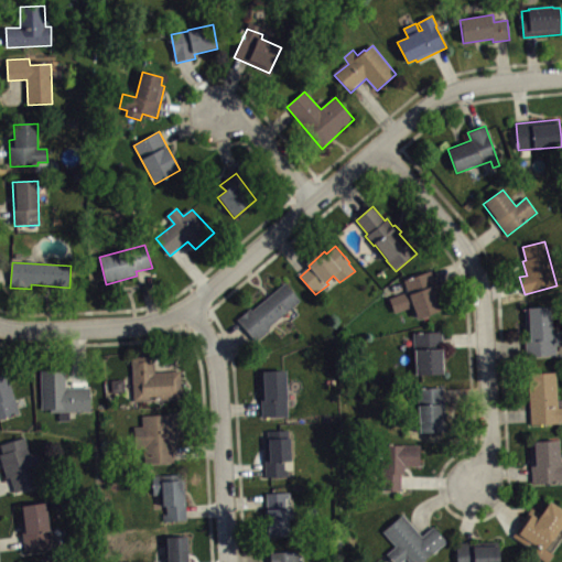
[(404,281),(409,293),(390,300),(395,314),(414,307),(418,319),(423,317),(424,320),(430,317),(429,315),(443,311),(438,299),(442,298),(432,271),(404,281)]
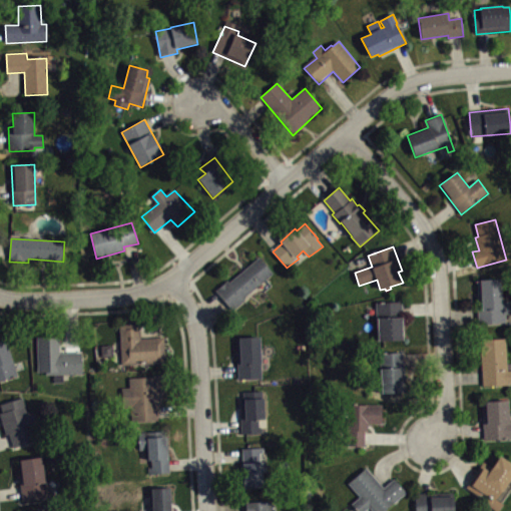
[(215,292),(233,312),(246,301),(244,299),(274,274),(260,258),(230,283),(228,281),(215,292)]
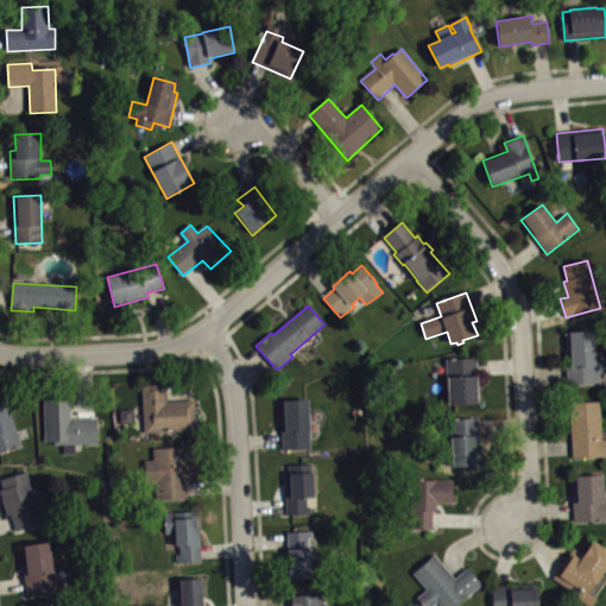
[(567,334),(568,367),(567,367),(568,385),(601,384),(601,373),(605,373),(605,358),(597,359),(594,330),(569,333),(569,334),(567,334)]
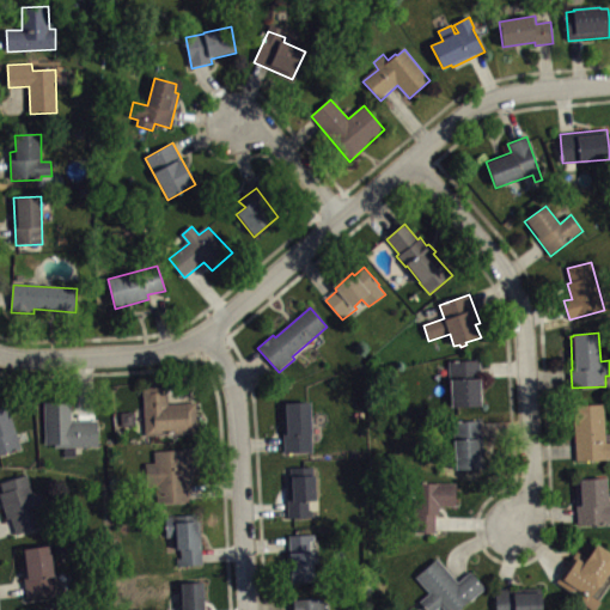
[(450,363),(451,408),(482,407),(481,361),(450,363)]
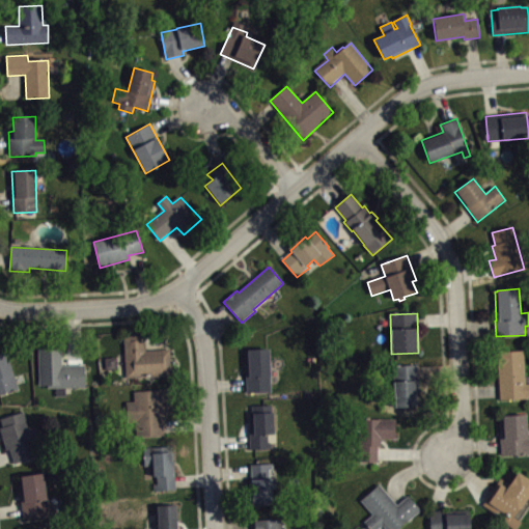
[(124,337),(127,380),(173,377),(170,351),(146,352),(145,336),(124,337)]
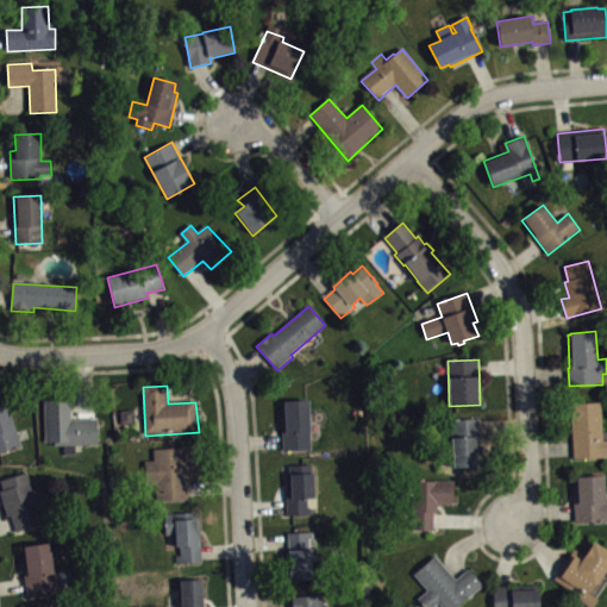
[(47,443),(44,402),(70,401),(72,420),(98,419),(98,445),(76,446),(76,455),(64,456),(64,446),(55,446),(55,443),(47,443)]
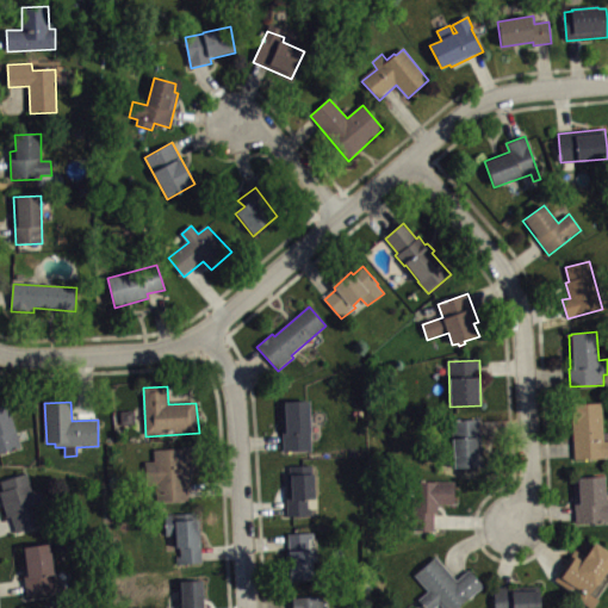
[(284,452),(281,403),(310,402),(312,451),(284,452)]
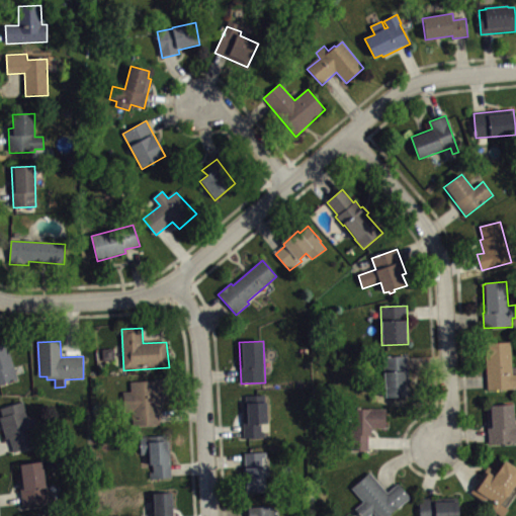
[(0,344),(0,384),(18,379),(6,343),(0,344)]
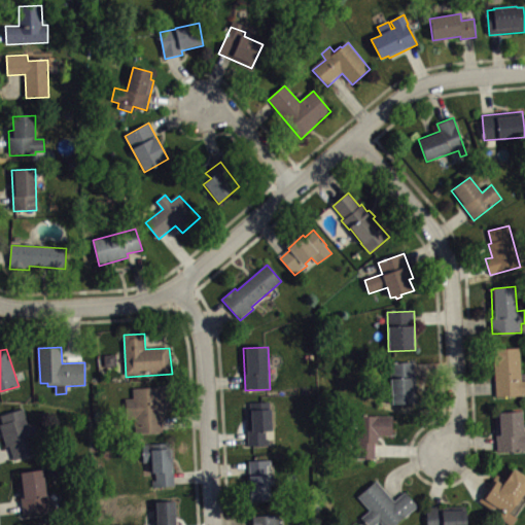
[(496,397),(522,396),(522,394),(524,394),(524,381),(522,382),(520,349),(494,350),(496,397)]
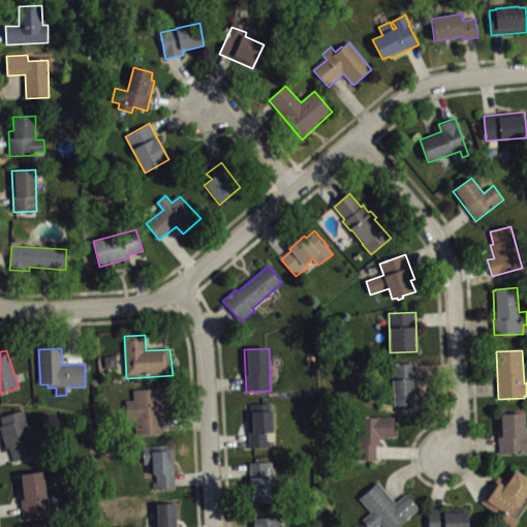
[(392,365),(394,407),(420,405),(416,364),(392,365)]
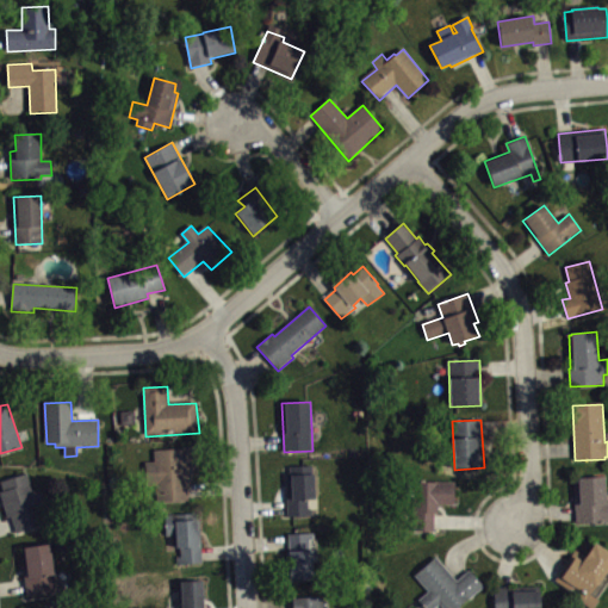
[(146,463),(147,486),(156,485),(157,502),(188,501),(186,478),(202,478),(199,445),(181,446),(181,450),(154,451),(155,461),(146,463)]
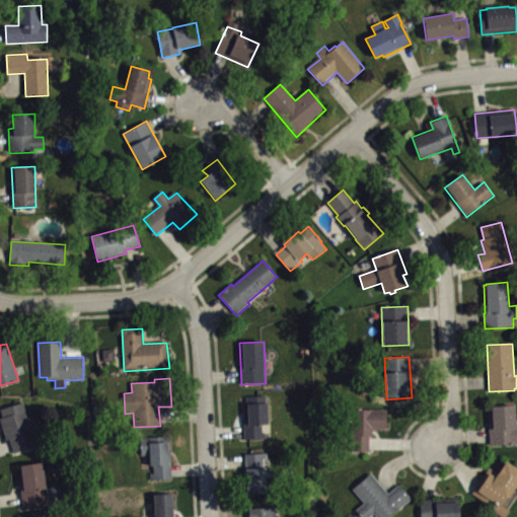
[(244,439),(266,439),(266,434),(263,434),(262,425),(268,425),(266,396),(247,397),(247,412),(243,412),(244,439)]
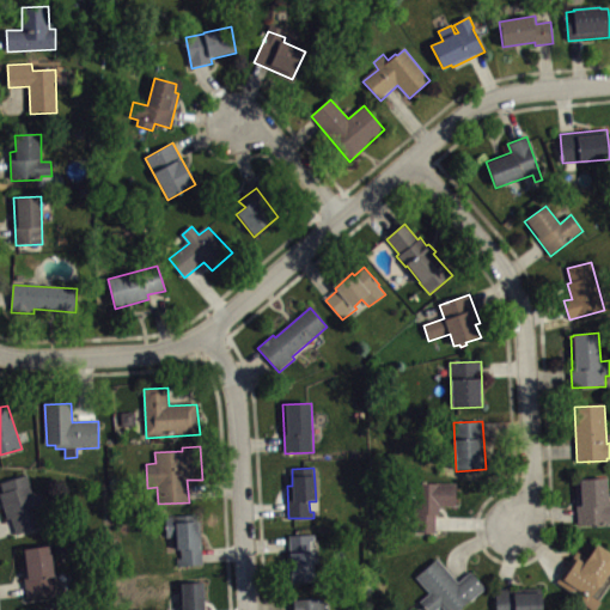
[(1,483),(4,493),(0,494),(7,520),(12,518),(18,536),(44,528),(40,516),(52,512),(44,493),(35,496),(28,476),(1,483)]
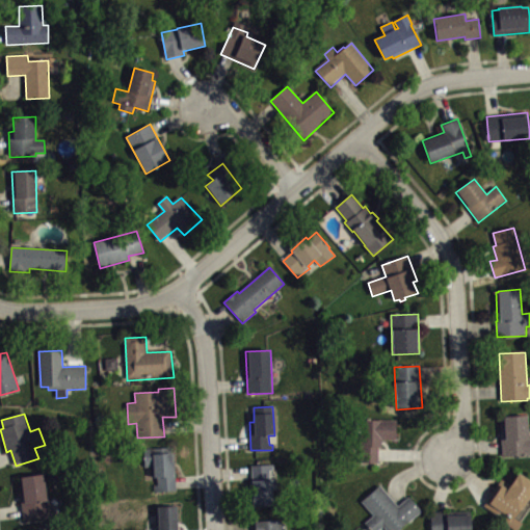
[(529,455),(503,457),(500,418),(527,416),(529,438),(529,455)]
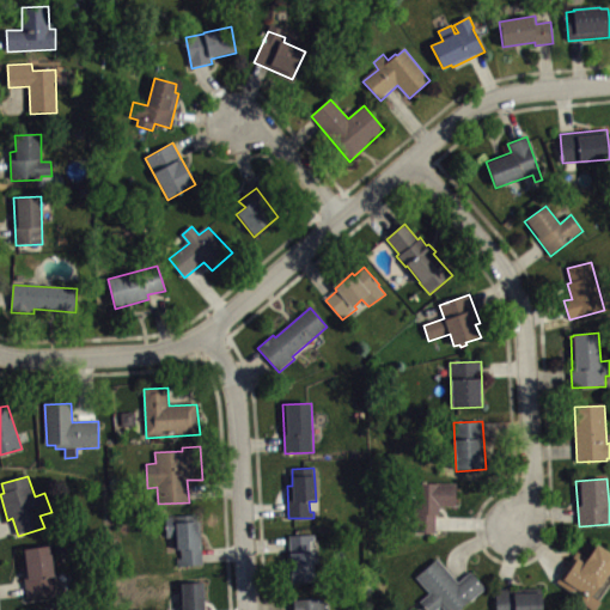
[(457,485),(416,483),(415,534),(435,534),(435,516),(440,516),(440,506),(456,506),(457,485)]
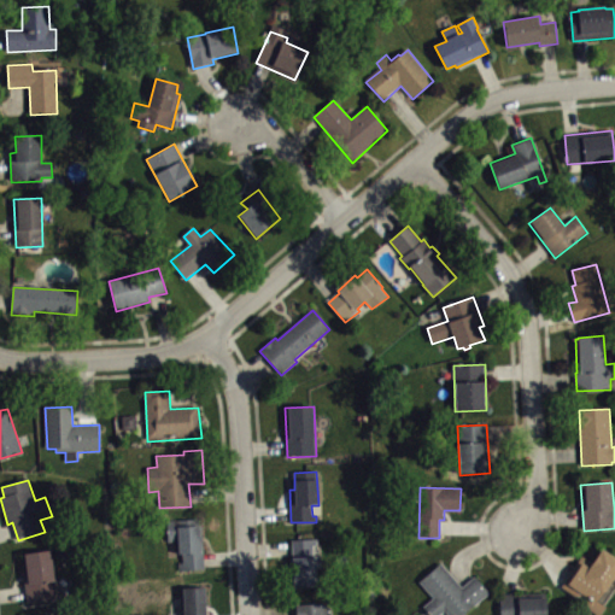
[(168,521),(169,543),(177,543),(179,555),(182,555),(182,563),(179,563),(180,572),(206,569),(203,527),(192,526),(192,520),(168,521)]
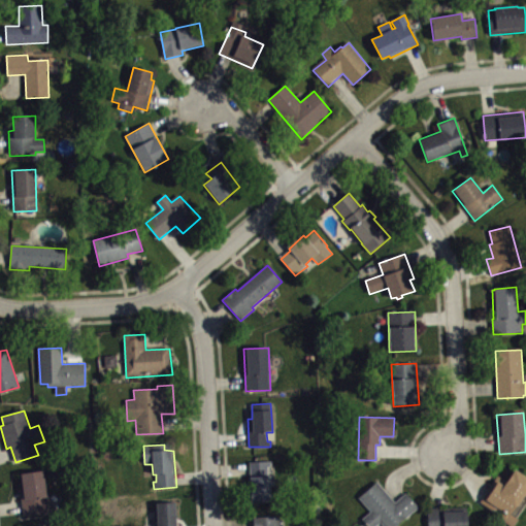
[(271,462),(271,467),(268,467),(270,502),(252,503),(251,463),(271,462)]
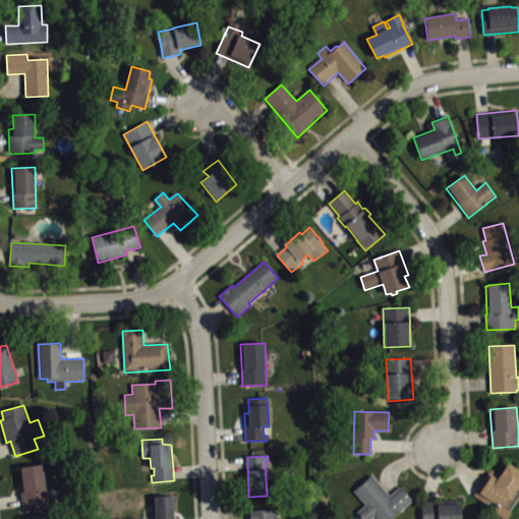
[(20,468),(22,484),(20,484),(23,509),(48,506),(43,464),(20,468)]
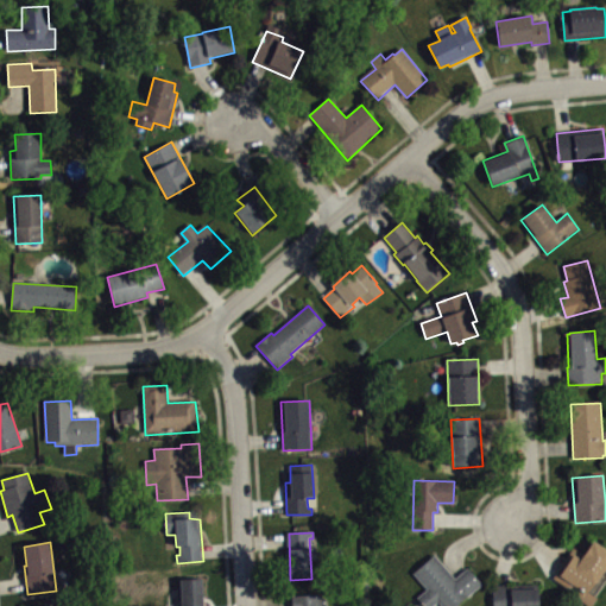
[(574,549),(554,580),(572,592),(569,595),(586,605),(593,605),(598,599),(588,593),(594,584),(597,585),(605,570),(605,550),(593,542),(584,555),(574,549)]
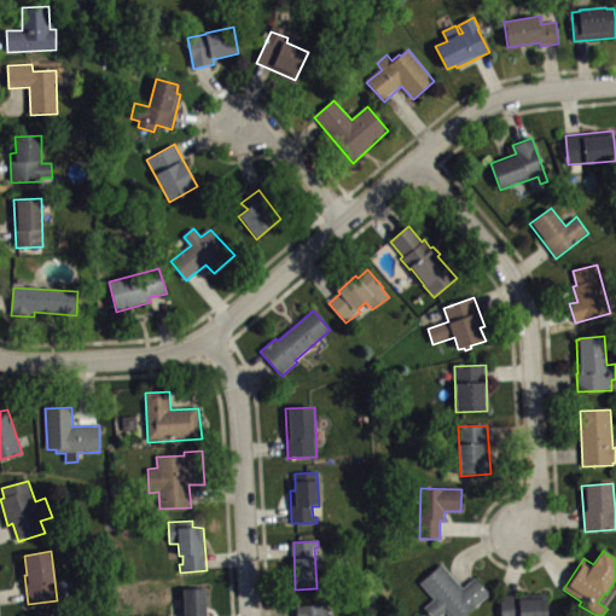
[(430,615),(424,609),(435,600),(420,583),(442,565),(463,590),(476,579),(490,594),(476,608),(475,608),(464,615),(448,615),(446,612),(442,615),(430,615)]
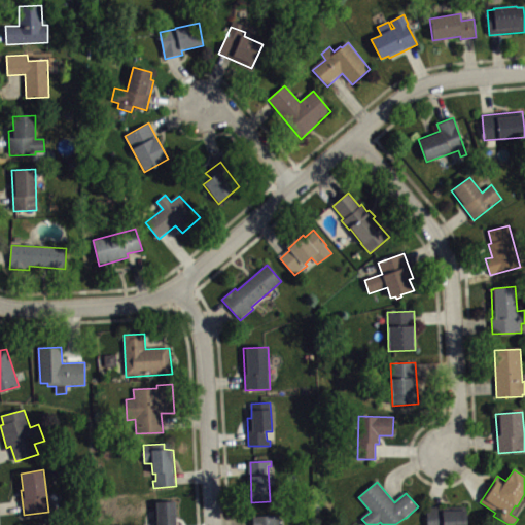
[(175,502),(177,524),(156,524),(155,502),(175,502)]
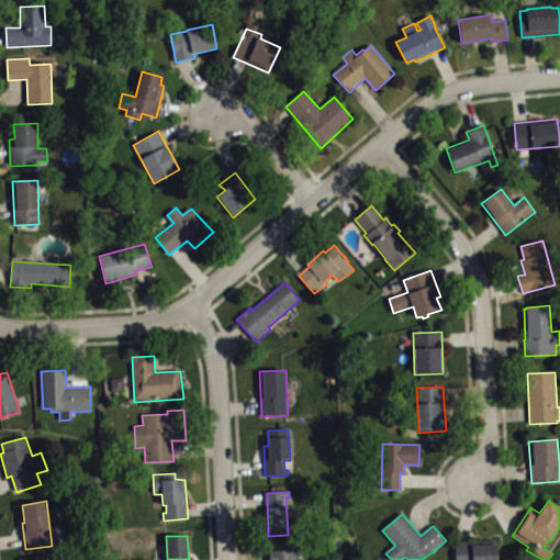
[(456,559),(456,542),(497,541),(497,559),(456,559)]
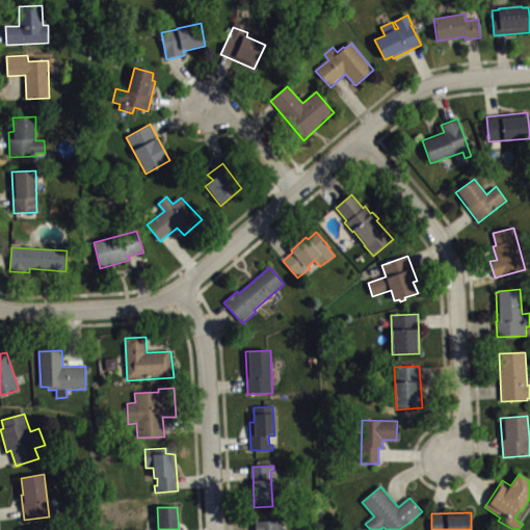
[(256,522),(256,529),(282,529),(282,521),(256,522)]
